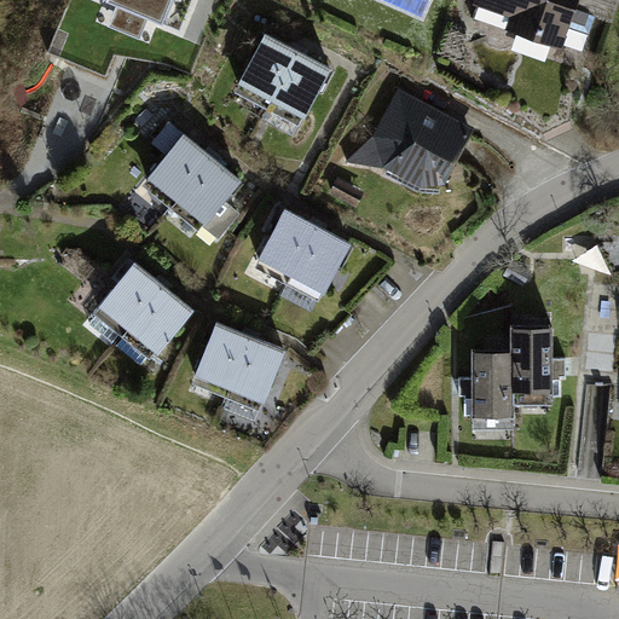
[(93,0),(184,35),(196,0),(93,0)]
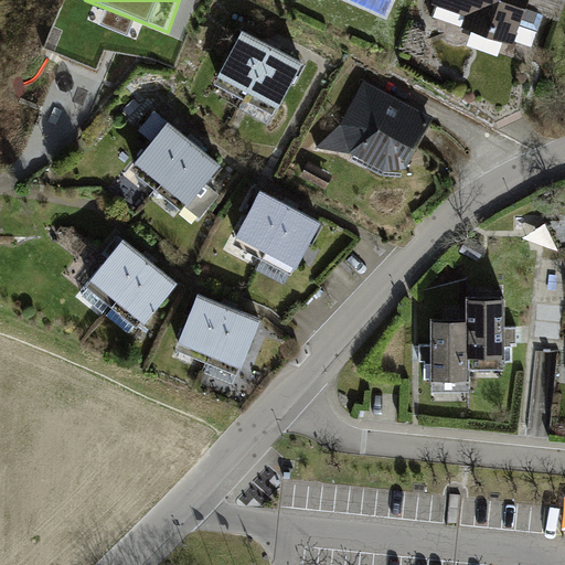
[(564,0),(436,0),(434,6),(467,17),(462,29),(514,46),(521,24),(539,30),(544,13),(560,19),(564,0)]
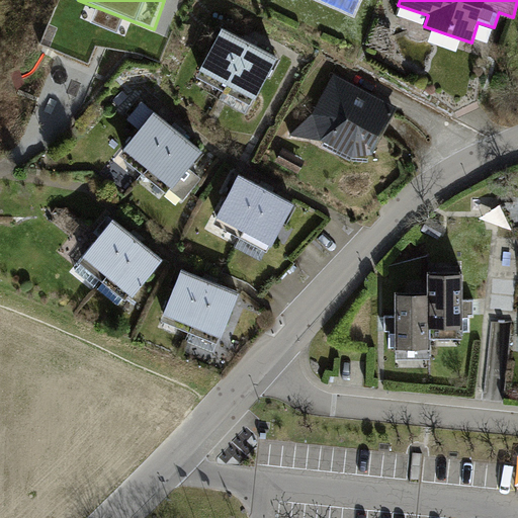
[(249,40),(223,26),(201,65),(229,79),(249,40)]
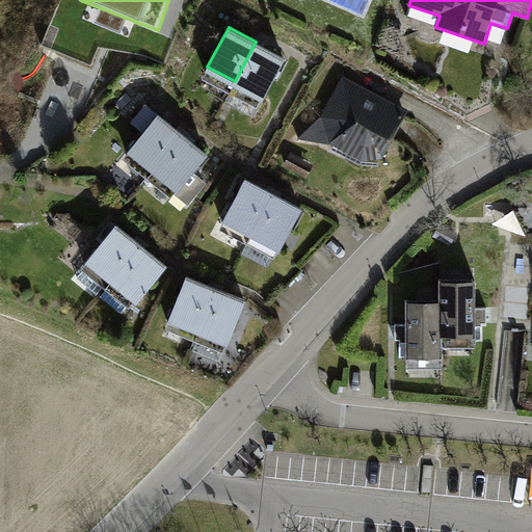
[(256,42),(235,81),(263,97),(284,56),(256,42)]
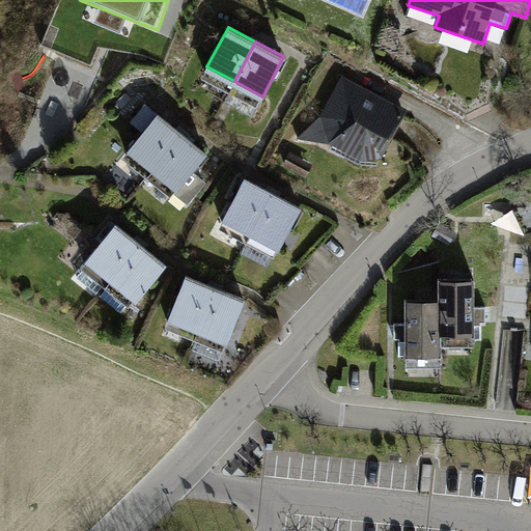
[(408,110),(341,77),(320,115),(329,142),(360,160),(383,152),(408,110)]
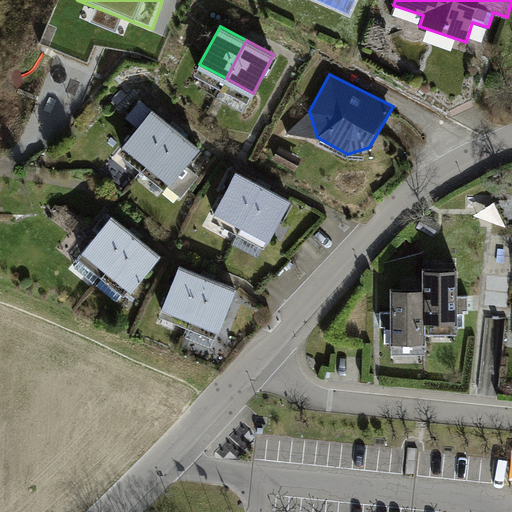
[(201,146),(140,97),(125,116),(139,127),(121,149),(169,187),(201,146)]
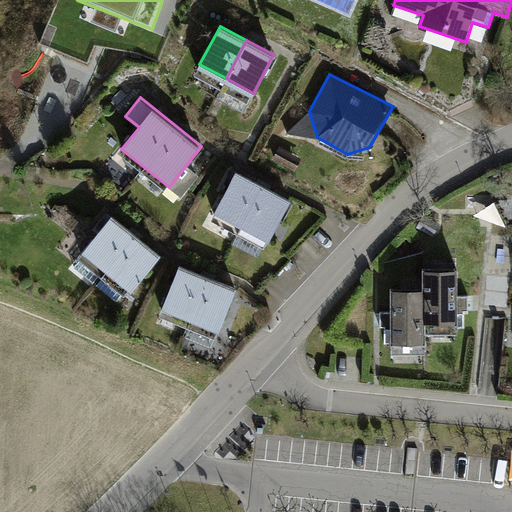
[(289,199),(236,171),(215,210),(268,238),(289,199)]
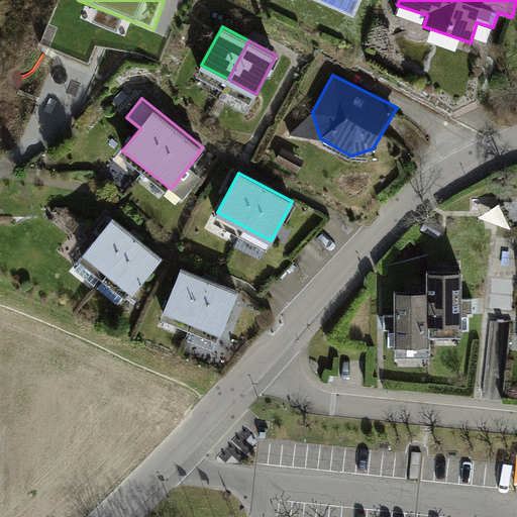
[(80,257),(104,278),(137,237),(113,217),(80,257)]
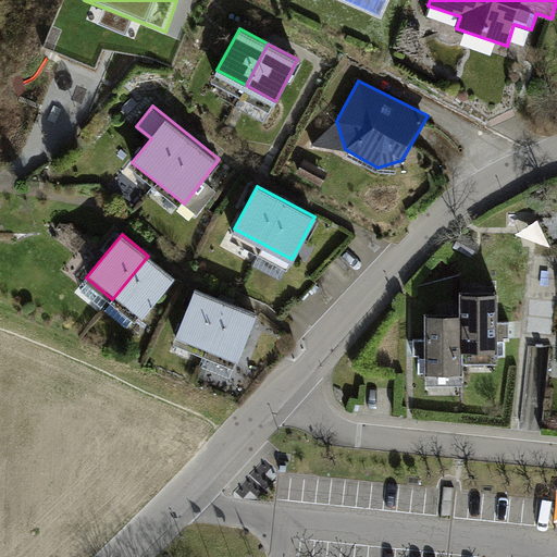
[(174,277),(148,256),(112,299),(138,321),(174,277)]
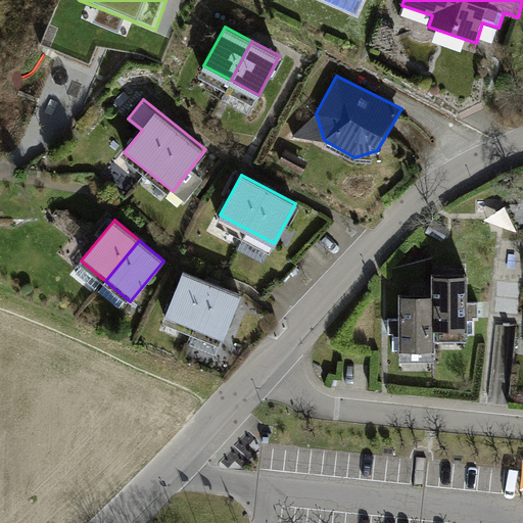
[(169,322),(196,332),(215,284),(187,274),(169,322)]
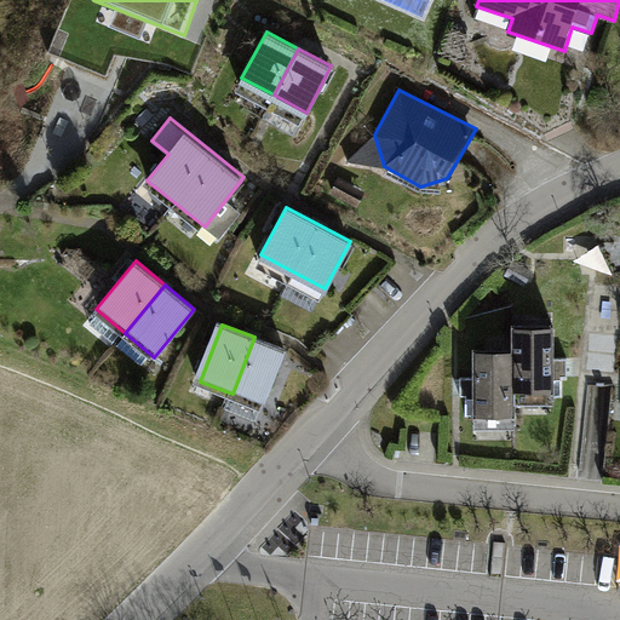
[(517,326),(517,346),(517,390),(555,389),(554,326),(517,326)]
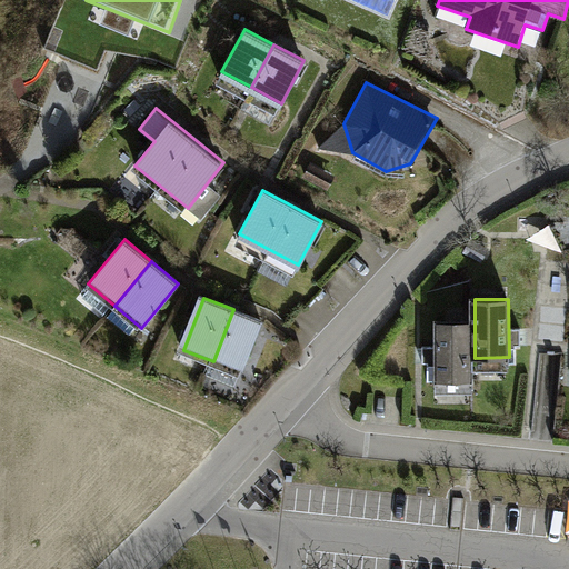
[(263,321),(233,309),(213,361),(243,372),(263,321)]
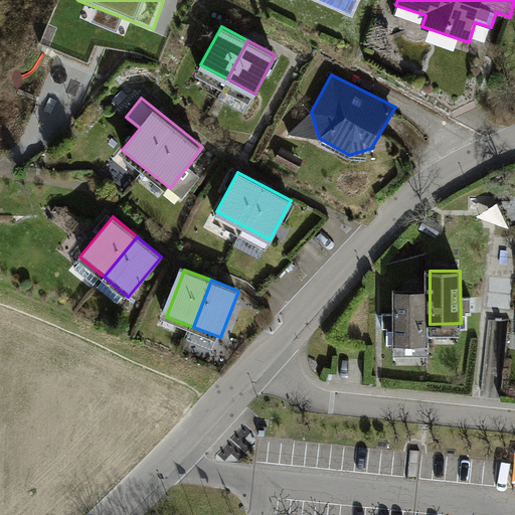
[(430,324),(430,288),(393,289),(393,346),(430,345),(430,324)]
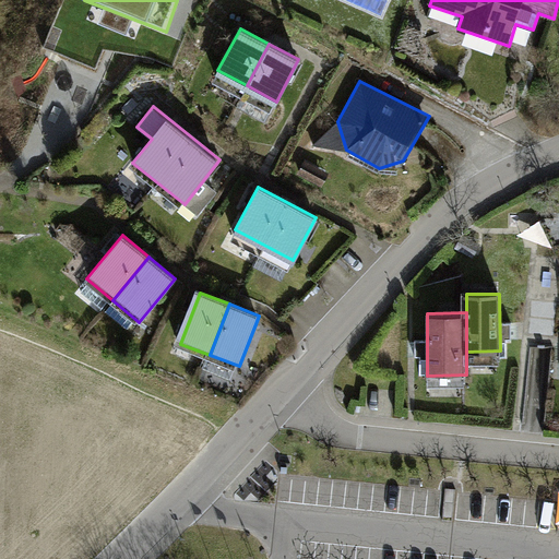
All buildings are outlined.
